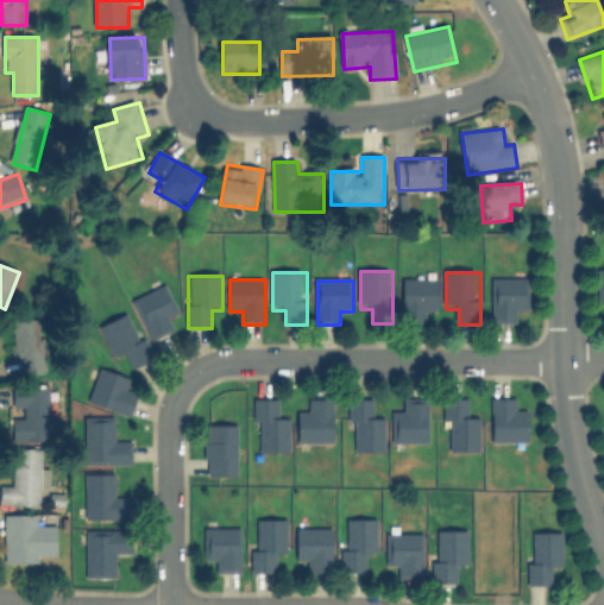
[(404,325),(429,325),(429,313),(439,313),(439,281),(404,281),(404,325)]
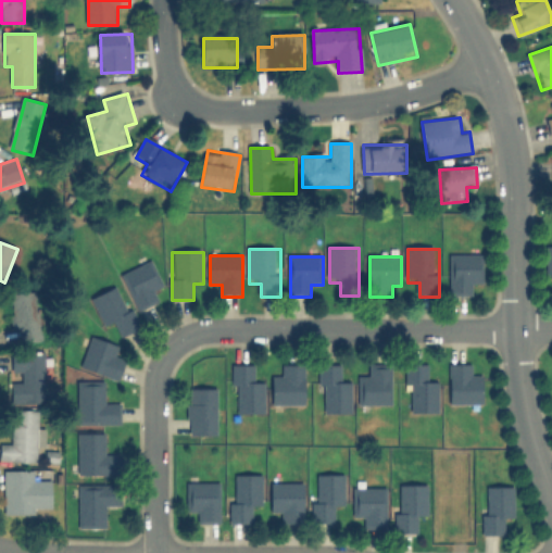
[(484,256),(451,256),(451,298),(473,298),(473,285),(484,285),(484,256)]
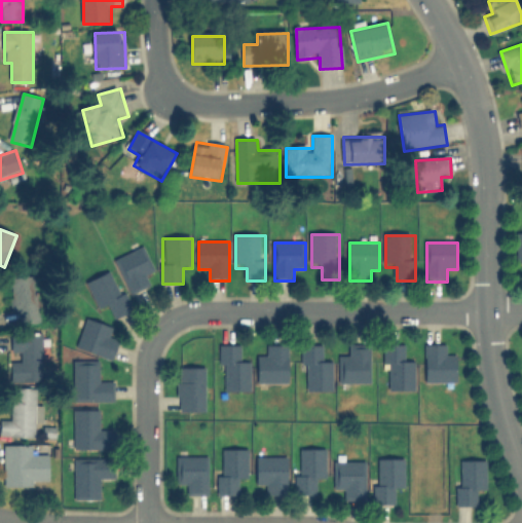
[(147,276),(155,273),(145,247),(116,259),(132,295),(151,287),(147,276)]
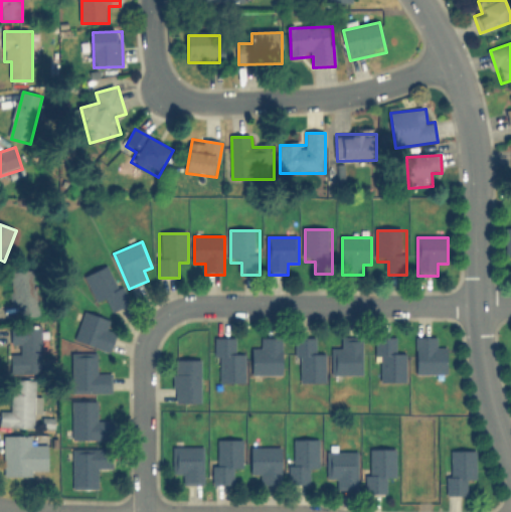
[(87,277),(99,304),(108,300),(114,313),(131,305),(113,266),(87,277)]
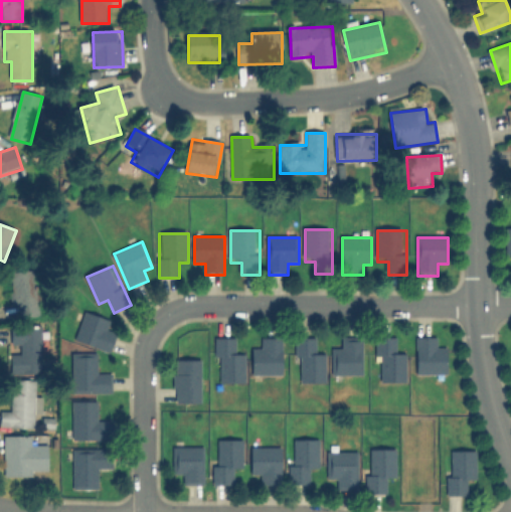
[(16,319),(40,317),(35,272),(12,274),(16,319)]
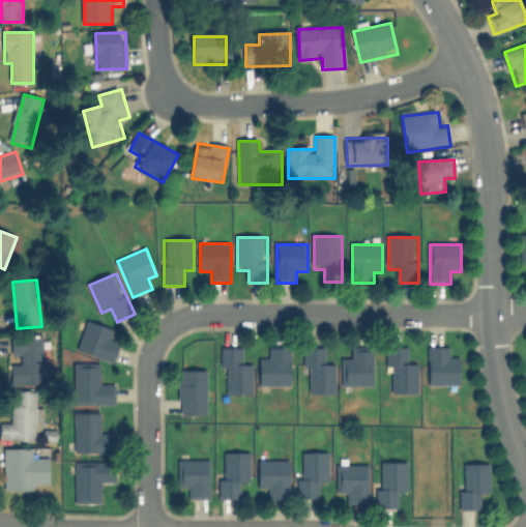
[(111,342),(115,330),(88,322),(79,352),(115,362),(120,345),(111,342)]
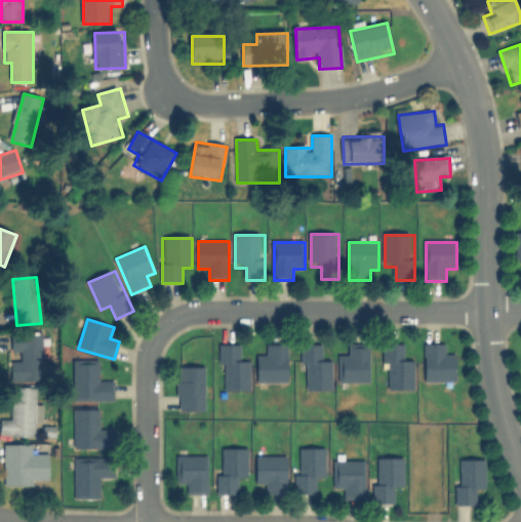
[(43,383),(42,334),(12,335),(12,354),(23,354),(23,362),(12,362),(12,383),(43,383)]
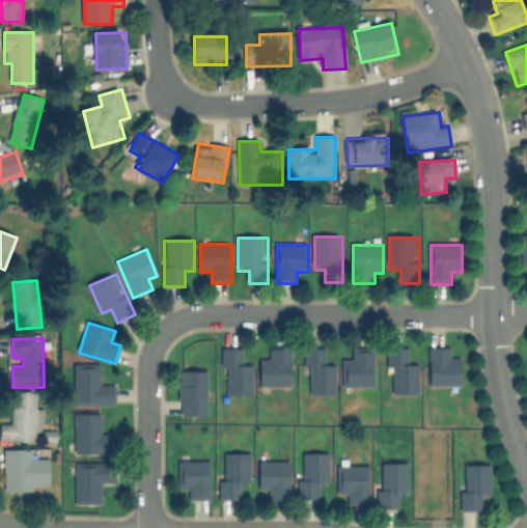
[(224,351),(224,396),(253,396),(253,362),(244,362),(244,350),(224,351)]
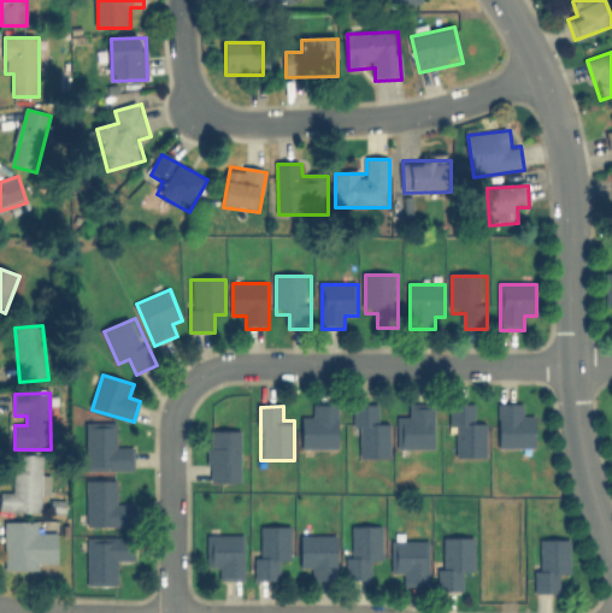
[(436,406),(412,406),(412,418),(399,418),(399,451),(436,451),(436,406)]
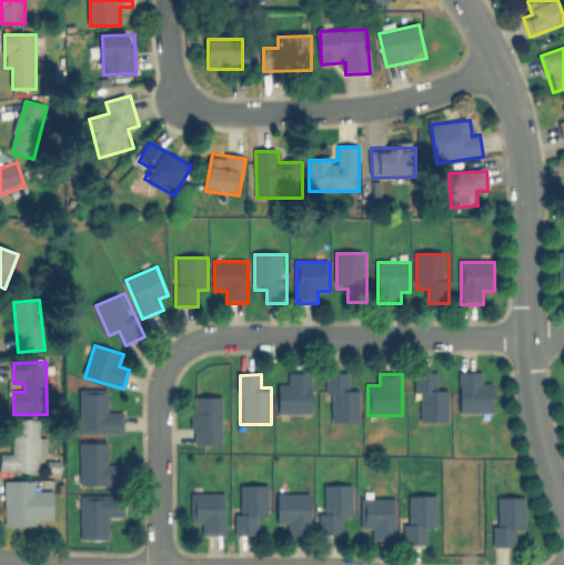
[(450,423),(450,389),(437,389),(437,374),(418,374),(418,423),(450,423)]
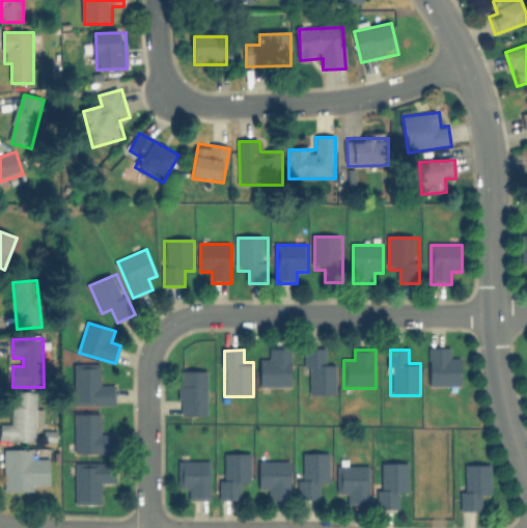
[(461,388),(461,359),(451,359),(451,350),(431,350),(431,388),(461,388)]
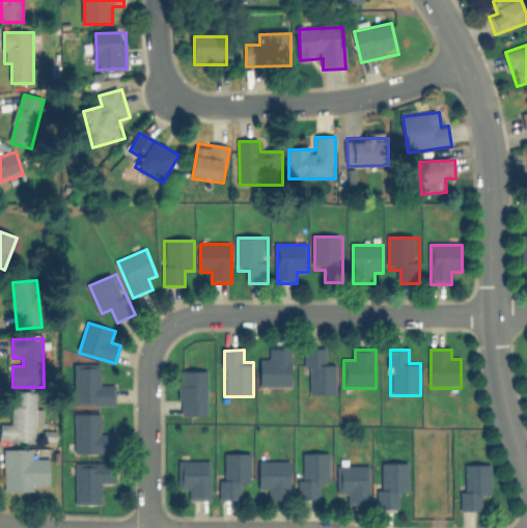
[(261,389),(292,389),(292,351),(272,351),(272,362),(261,362),(261,389)]
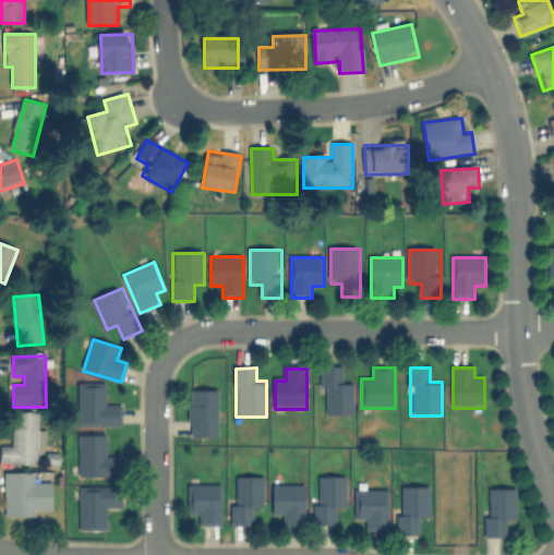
[(354,417),(354,382),(342,382),(342,369),(323,369),(323,417),(354,417)]
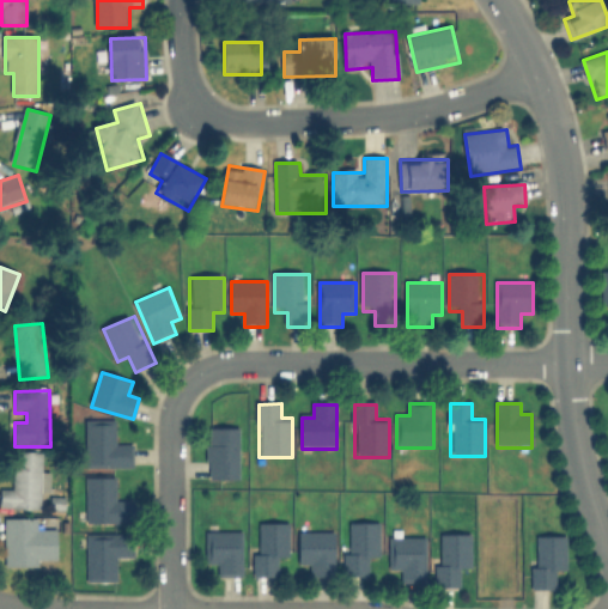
[(119,422),(89,422),(87,468),(133,468),(133,445),(119,445),(119,422)]
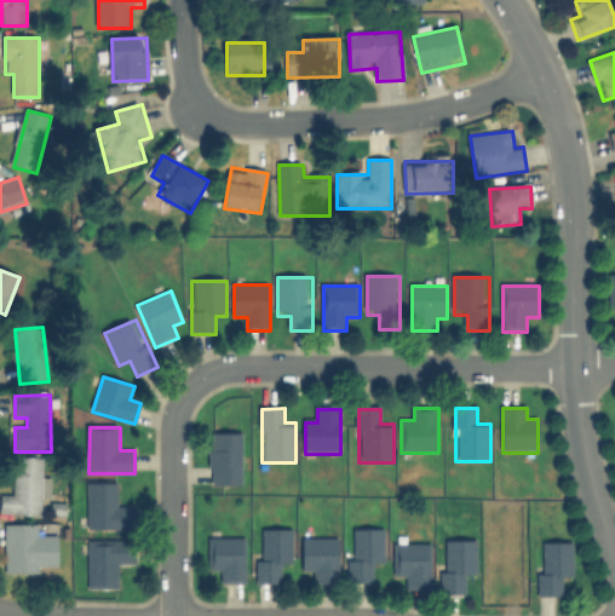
[(212,435),(212,487),(245,487),(245,435),(212,435)]
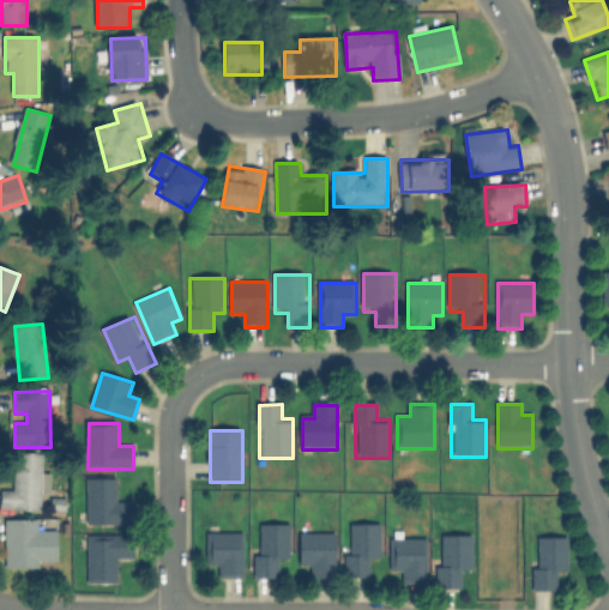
[(42,512),(43,456),(17,454),(17,490),(2,490),(2,512),(42,512)]
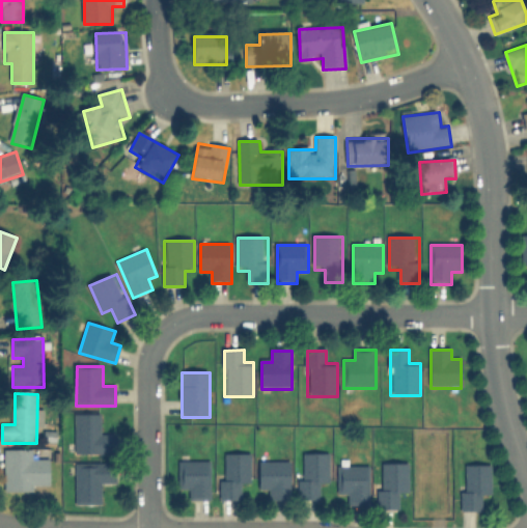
[(117,455),(117,434),(104,434),(104,416),(77,416),(77,455),(117,455)]
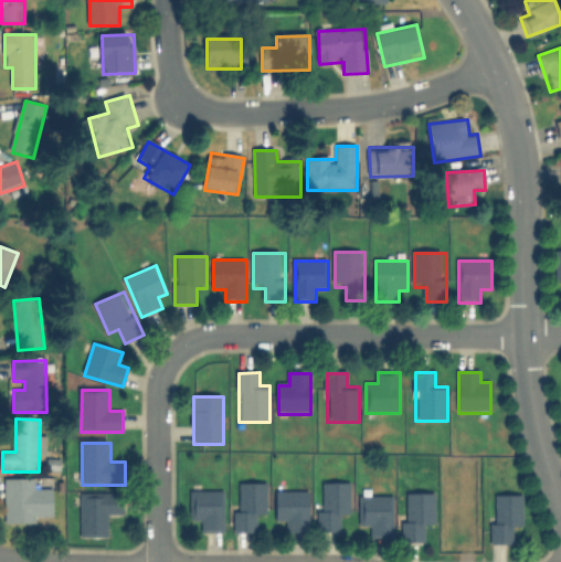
[(7,523),(53,523),(53,490),(39,490),(39,480),(7,480),(7,523)]
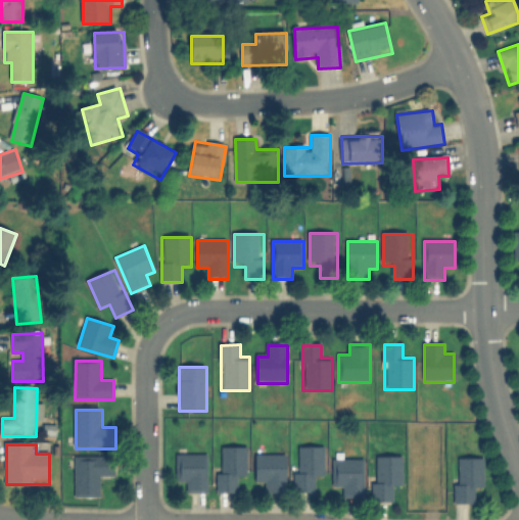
[(247,448),(219,448),(219,493),(237,493),(237,481),(247,481),(247,448)]
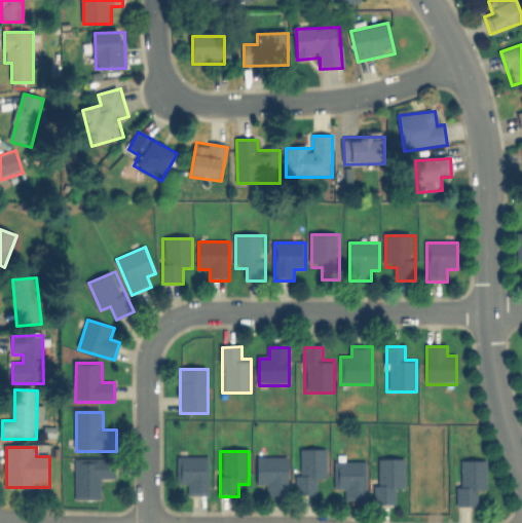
[(327,451),(297,451),(297,496),(317,496),(317,484),(327,484),(327,451)]
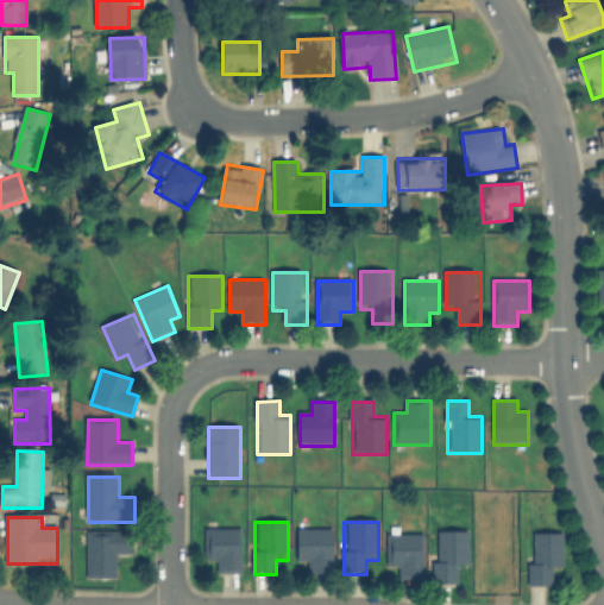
[(243,574),(243,530),(207,530),(207,562),(219,562),(219,574),(243,574)]
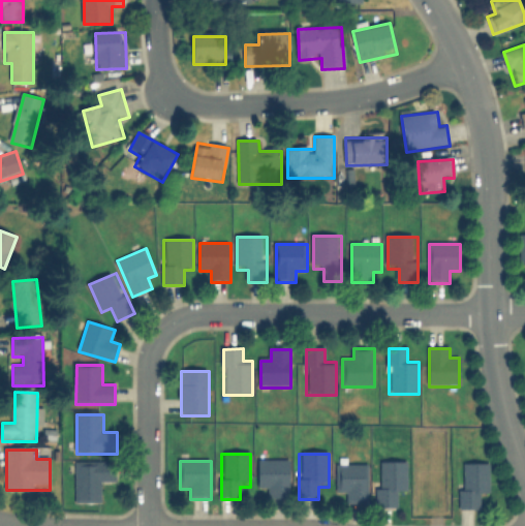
[(290,499),(290,461),(259,461),(259,488),(270,488),(270,499),(290,499)]
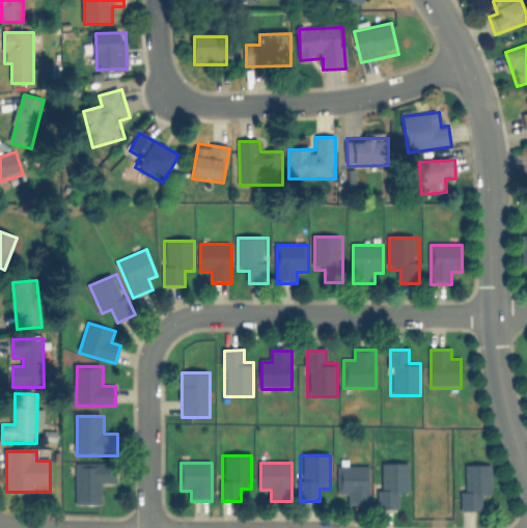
[(409,464),(380,464),(380,510),(398,510),(398,497),(409,497),(409,464)]
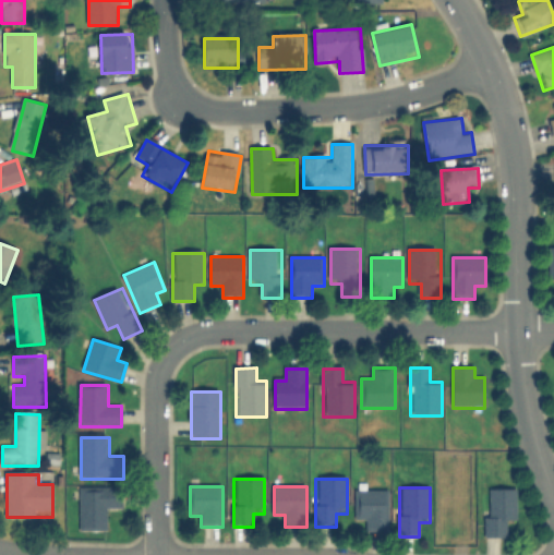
[(81,489),(81,532),(108,532),(108,510),(122,510),(122,489),(81,489)]
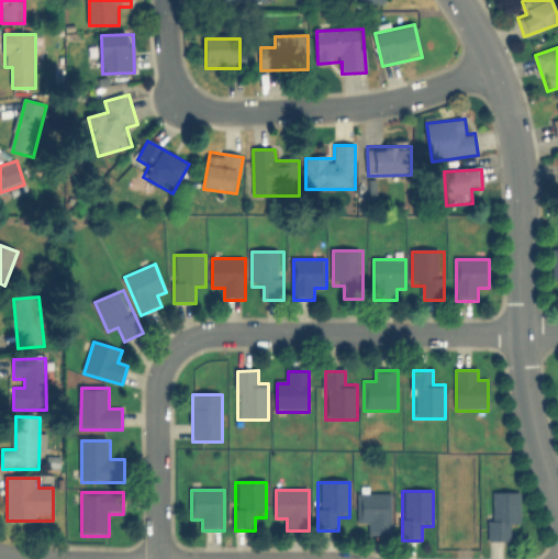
[(392,536),(392,494),(358,494),(358,523),(371,523),(371,536),(392,536)]
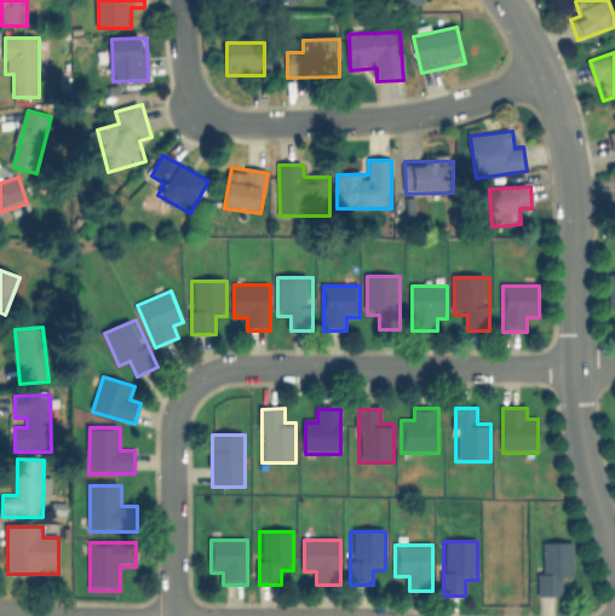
[(574,545),(540,545),(540,598),(563,598),(563,581),(574,581),(574,545)]
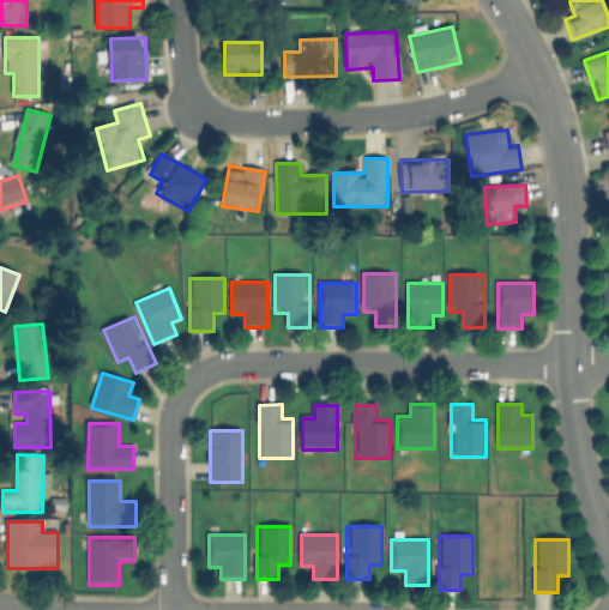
All buildings are outlined.
